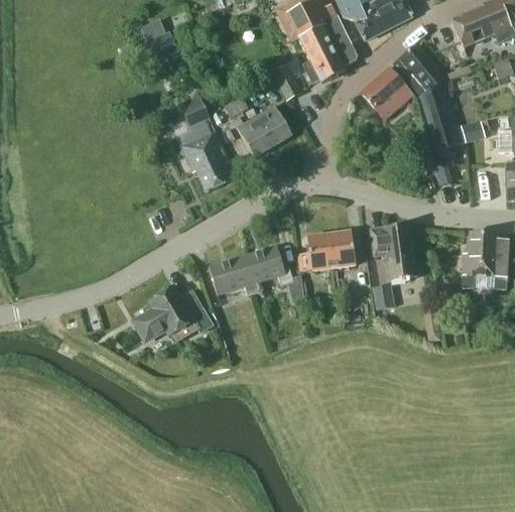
[(288,17),(298,36),(308,56),(309,60),(302,65),(311,83),(319,80),(320,82),(344,70),(343,66),(356,59),(357,56),(329,0),(322,0),(288,17)]
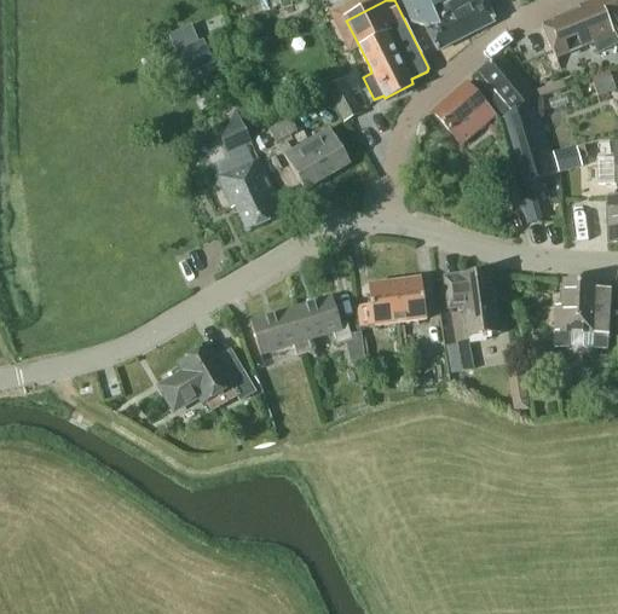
[(403,0),(411,19),(425,24),(437,47),(494,18),(484,0),(403,0)]
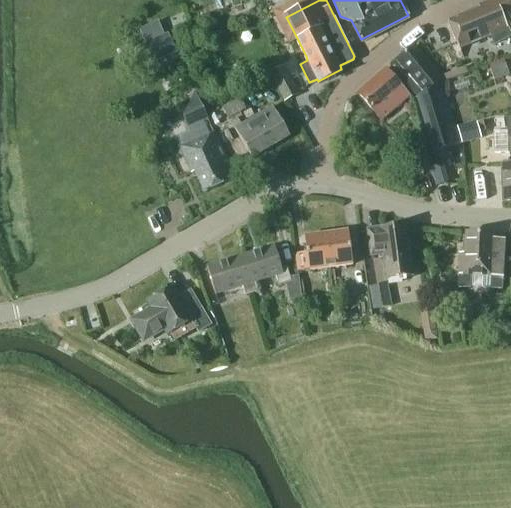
[(510,31),(507,24),(510,22),(510,0),(487,0),(481,3),(450,18),(463,45),(490,32),(495,40),(510,33),(510,31)]
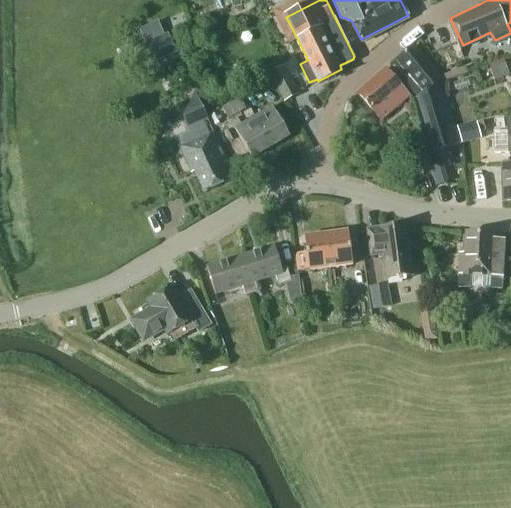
[(146,40),(165,32),(159,18),(140,26),(146,40)]
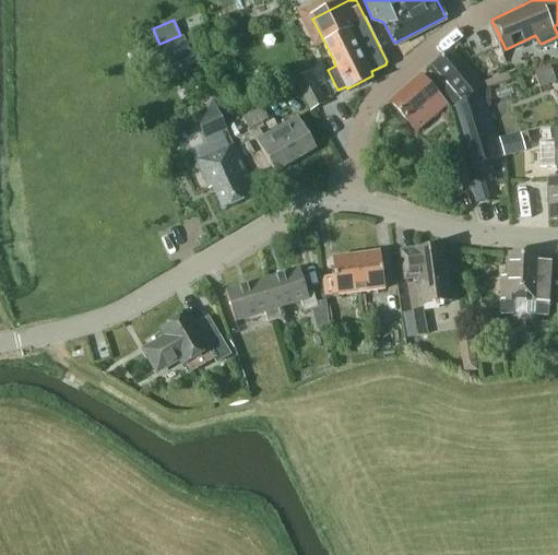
[(156,46),(165,67),(192,55),(183,34),(180,35),(159,44),(156,46)]
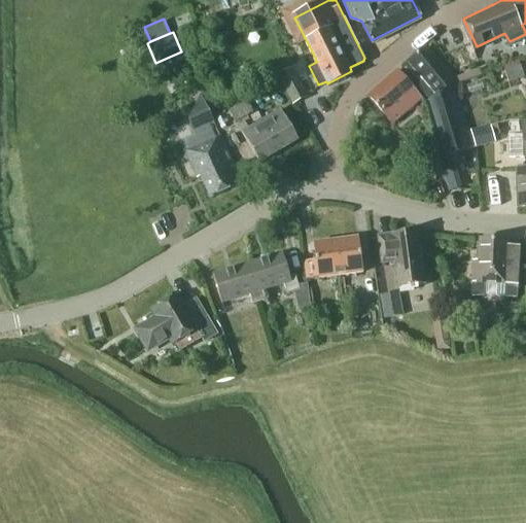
[(474,144),(467,124),(459,97),(452,99),(448,83),(454,78),(427,43),(401,64),(430,97),(429,99),(446,152),(474,144)]
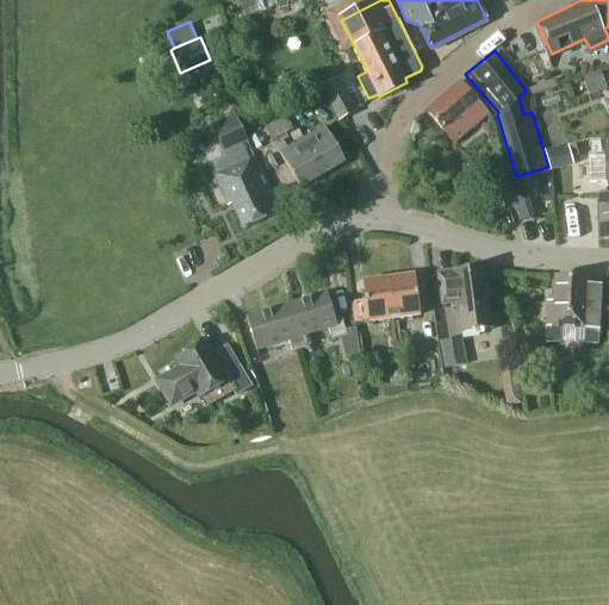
[(584,74),(590,93),(608,87),(602,68),(584,74)]
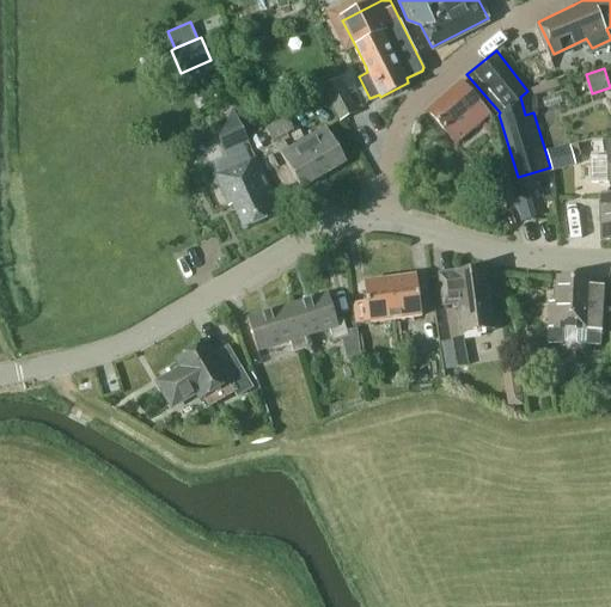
[(323,85),(335,112),(353,105),(341,77),(323,85)]
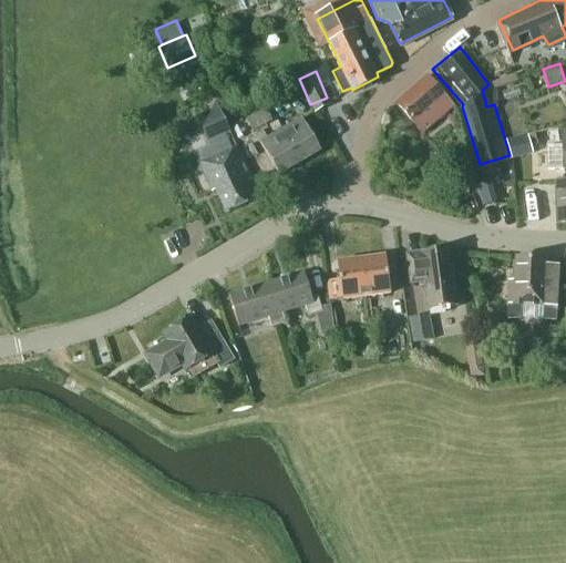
[(397,100),(423,131),(455,102),(429,72),(397,100)]
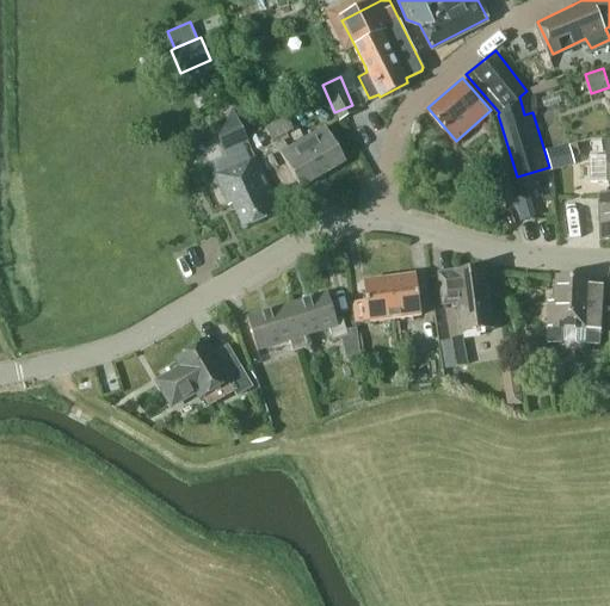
[(276,199),(233,104),(220,146),(223,154),(211,159),(216,171),(215,172),(229,203),(233,202),(245,226),(273,212),(269,202),(276,199)]
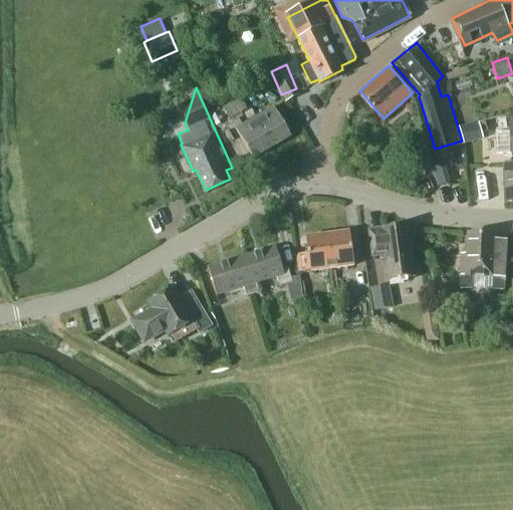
[(248,108),(240,94),(224,103),(232,117),(248,108)]
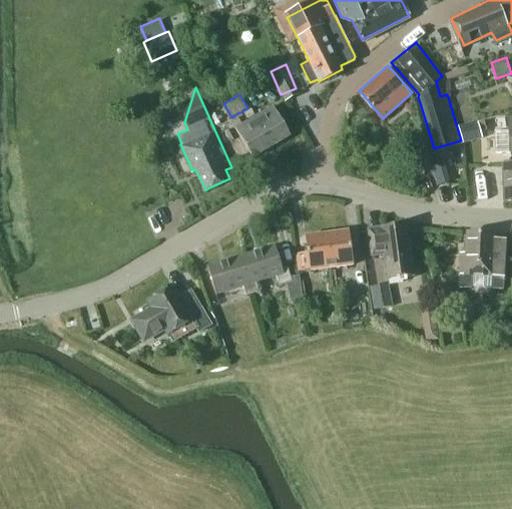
[(274,104),(254,115),(272,144),(291,133),(274,104)]
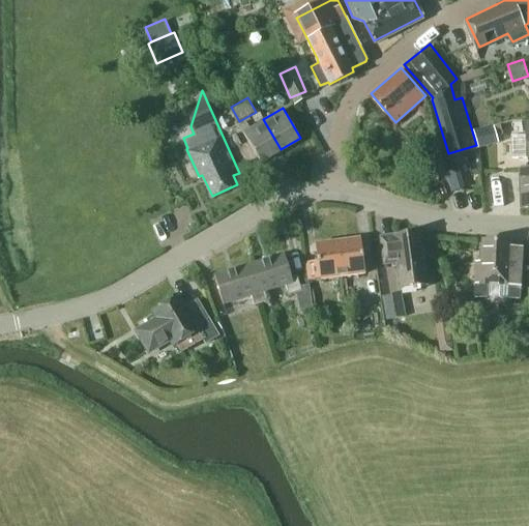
[(513,133),(510,133),(511,155),(527,154),(528,167),(520,168),(522,204),(528,203),(528,114),(526,115),(526,132),(513,133)]
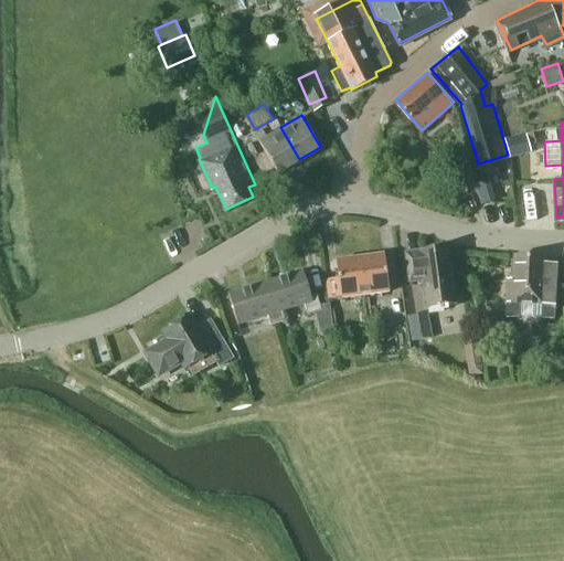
[(534,148),(532,139),(529,126),(501,133),(508,154),(534,148)]
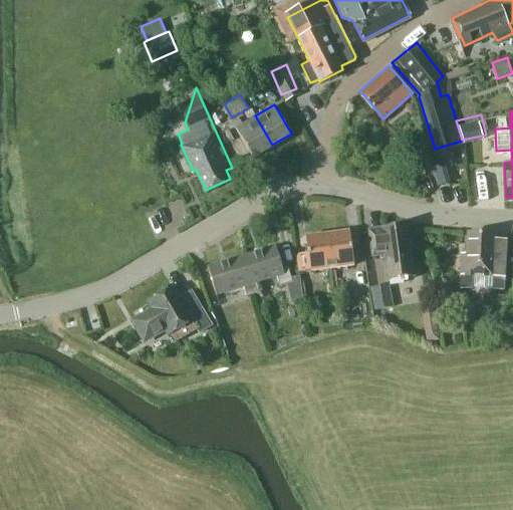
[(272,145),(255,115),(236,126),(253,156),(272,145)]
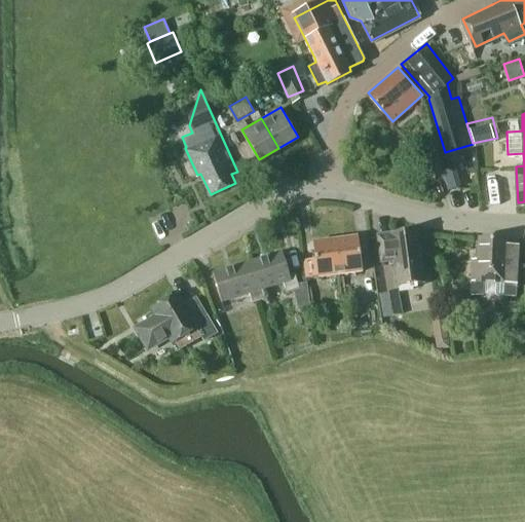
[(443,171),(436,146),(420,150),(426,175),(443,171)]
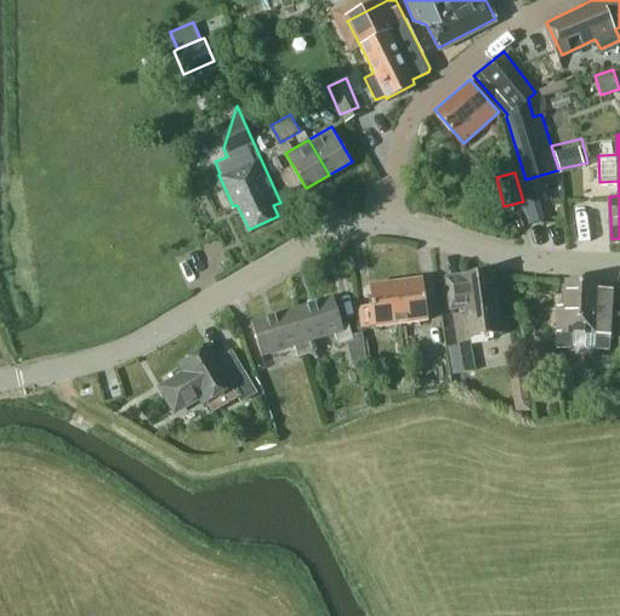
[(549,194),(533,198),(536,221),(553,218),(549,194)]
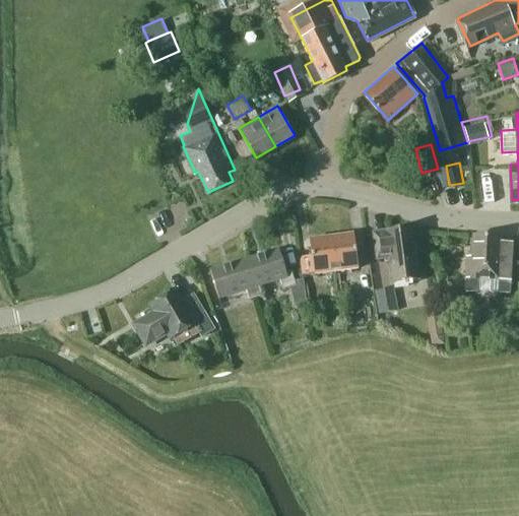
[(388,230),(388,228),(375,230),(378,256),(390,255),(393,279),(419,276),(412,227),(388,230)]
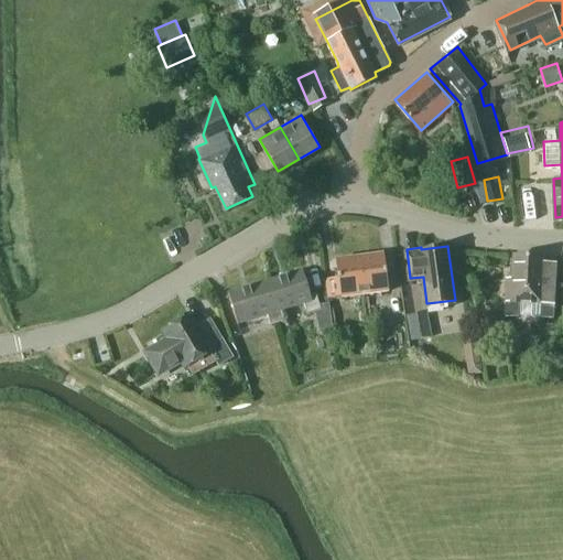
[(385,251),(360,255),(365,291),(389,288),(385,251)]
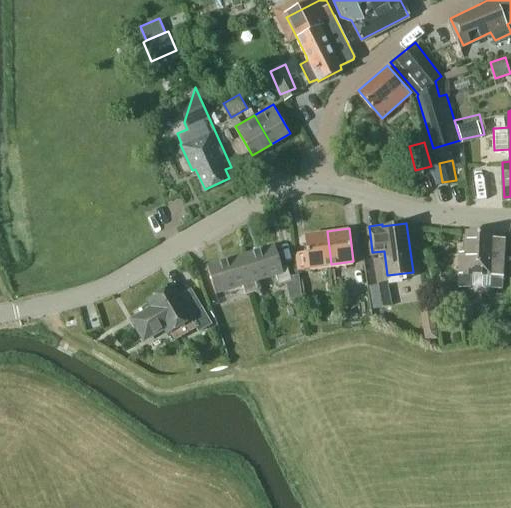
[(470,273),(490,274),(489,287),(502,287),(505,236),(493,236),(494,231),(466,230),(465,251),(460,251),(458,285),(469,286),(470,273)]
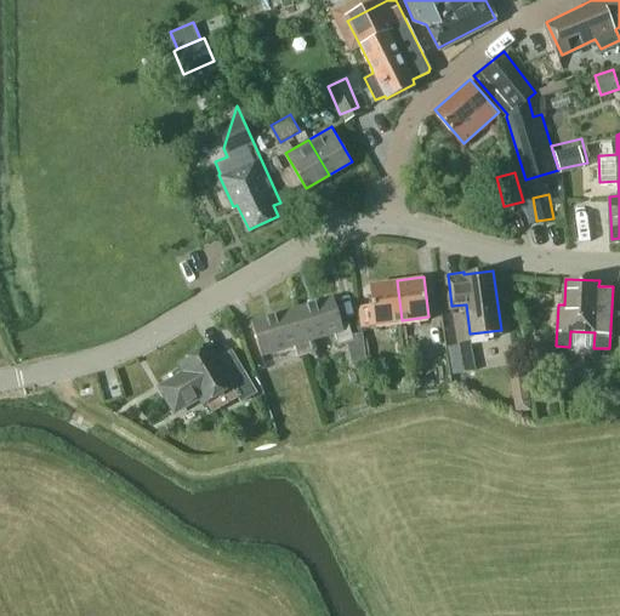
[(402,320),(397,280),(370,284),(376,324),(402,320)]
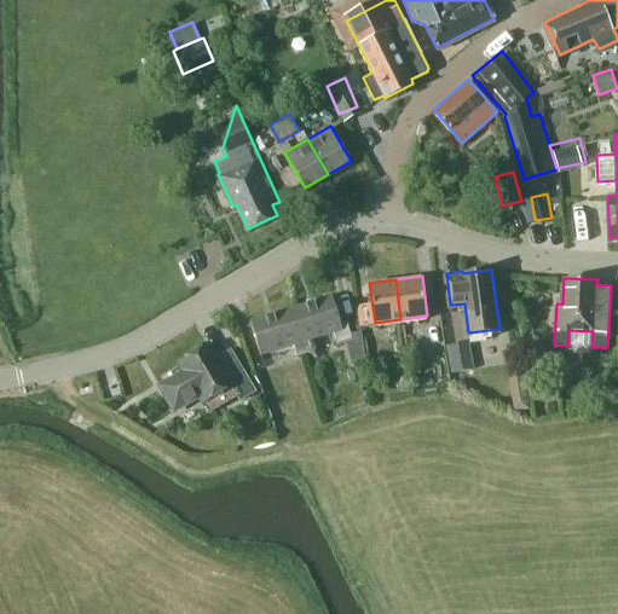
[(341,322),(333,294),(292,306),(302,340),(310,337),(334,330),(338,341),(345,339),(352,363),(365,357),(361,326),(351,330),(347,319),(341,322)]
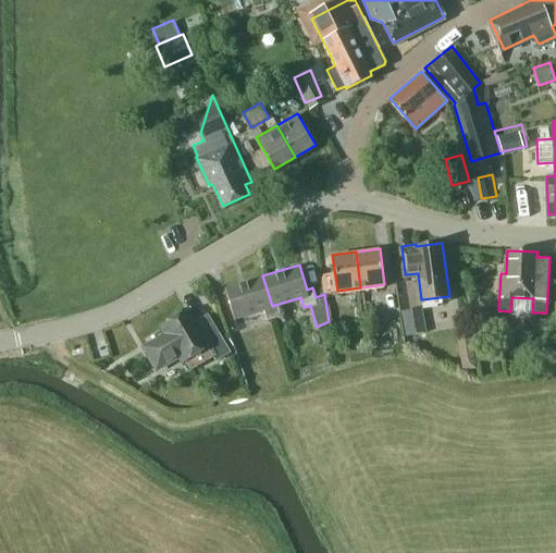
[(272,306),(262,275),(225,287),(235,317),(237,316),(262,308),(267,319),(282,314),(279,304),(272,306)]
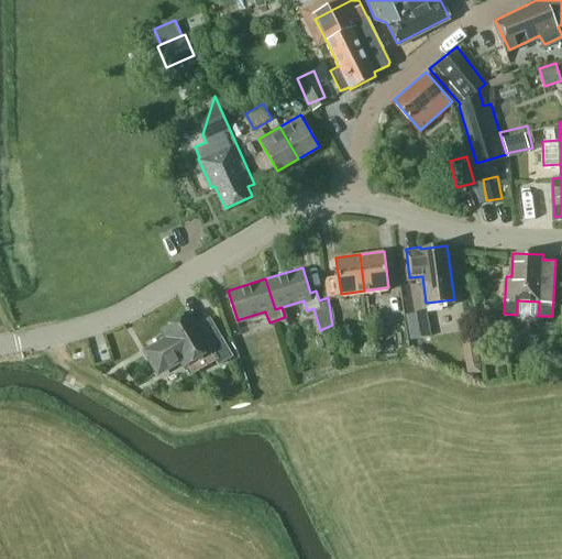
[(406,313),(411,337),(431,332),(427,308),(406,313)]
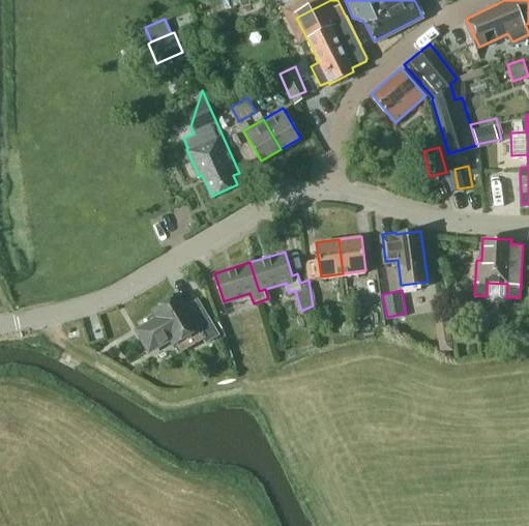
[(210,317),(197,324),(178,293),(154,308),(159,316),(138,329),(150,348),(171,335),(175,343),(199,328),(206,341),(219,332),(210,317)]
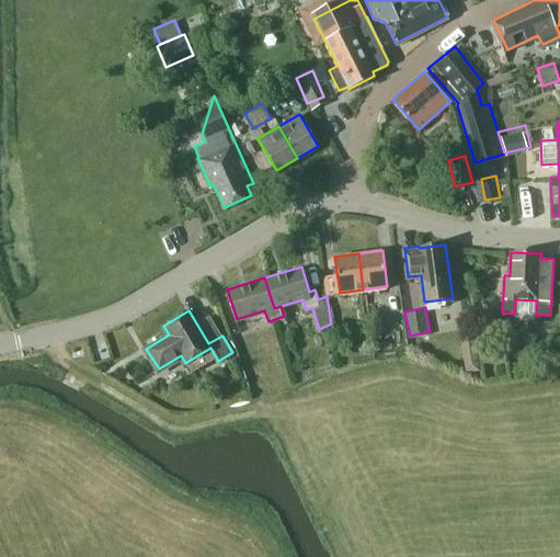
[(472,314),(475,329),(490,327),(488,311),(472,314)]
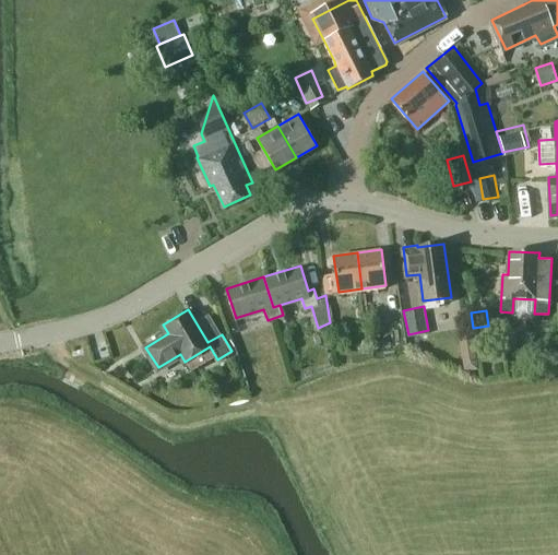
[(464,370),(478,368),(472,328),(459,330),(464,370)]
